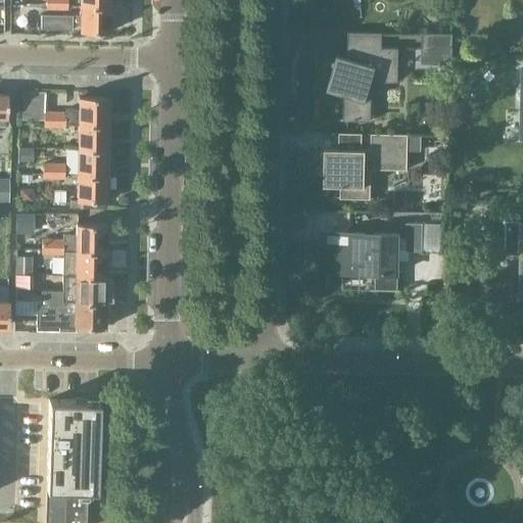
[(56,8),(56,0),(45,0),(45,8),(56,8)]
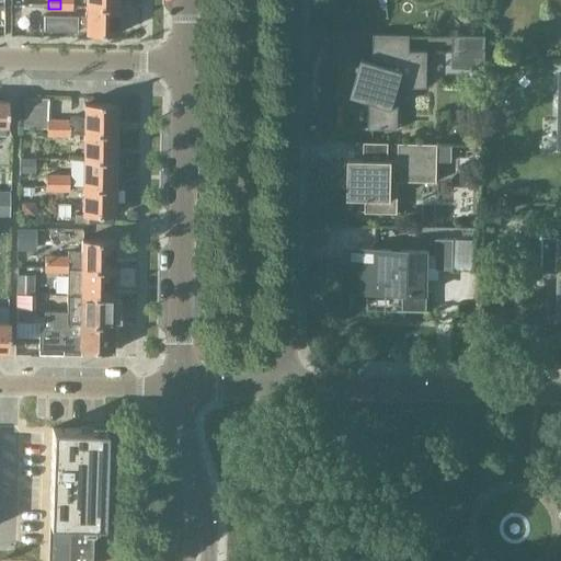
[(60,0),(60,9),(71,9),(71,0),(60,0)]
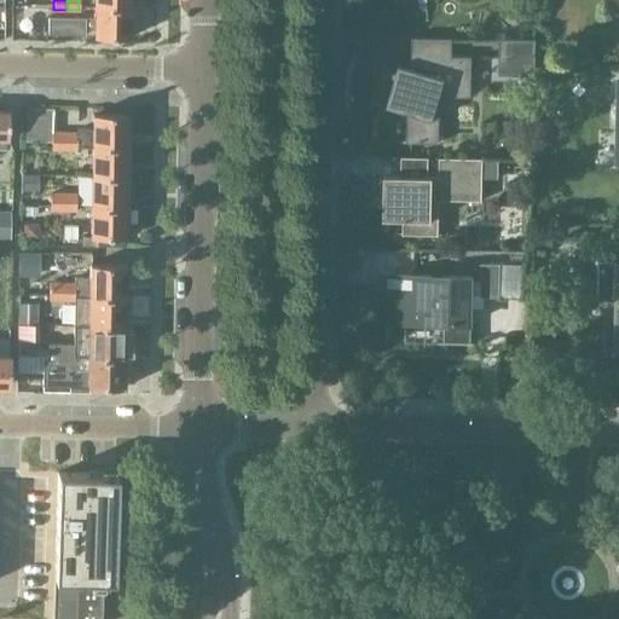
[(129,36),(131,6),(94,5),(93,36),(129,36)]
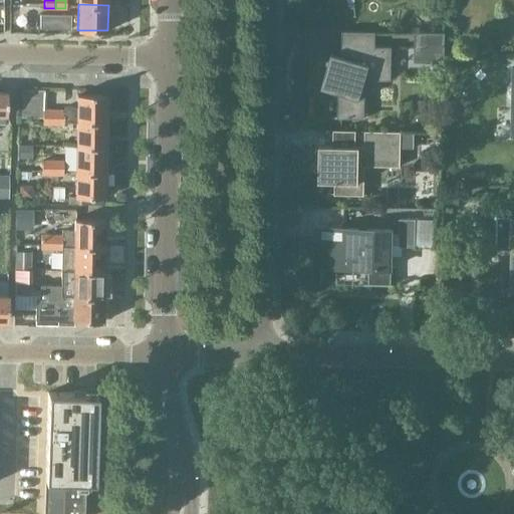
[(440,35),(416,35),(415,55),(439,55),(440,35)]
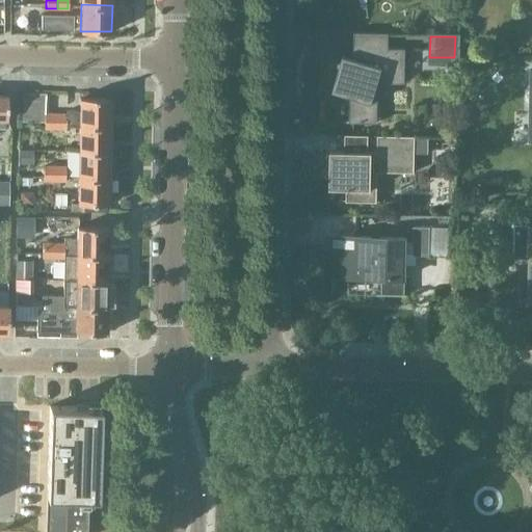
[(371,102),(377,83),(403,83),(403,48),(375,49),(375,62),(363,62),(341,54),(340,60),(335,60),(335,78),(331,90),(347,95),(347,123),(376,123),(376,103),(371,102)]
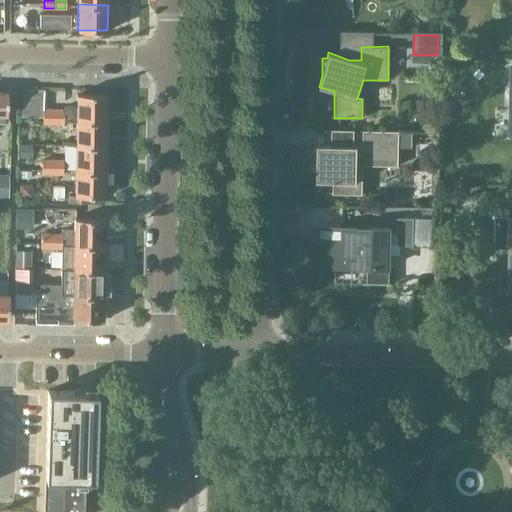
[(43,118),(43,109),(42,109),(43,90),(20,89),(19,117),(43,118)]
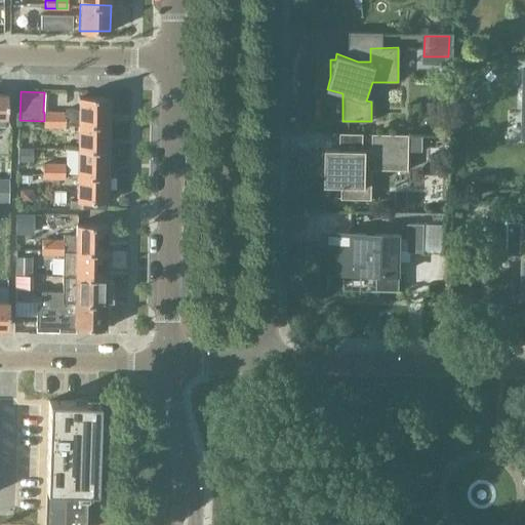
[(78,122),(109,123),(109,96),(78,96),(78,110),(64,110),(64,112),(66,112),(66,124),(78,124),(78,122)]
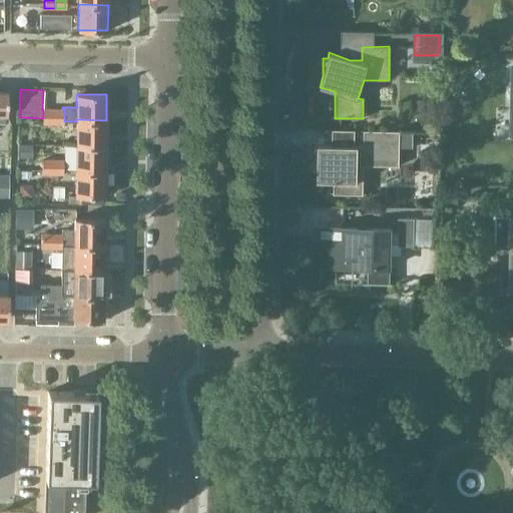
[(53,123),(53,109),(43,109),(43,118),(43,123),(53,123)]
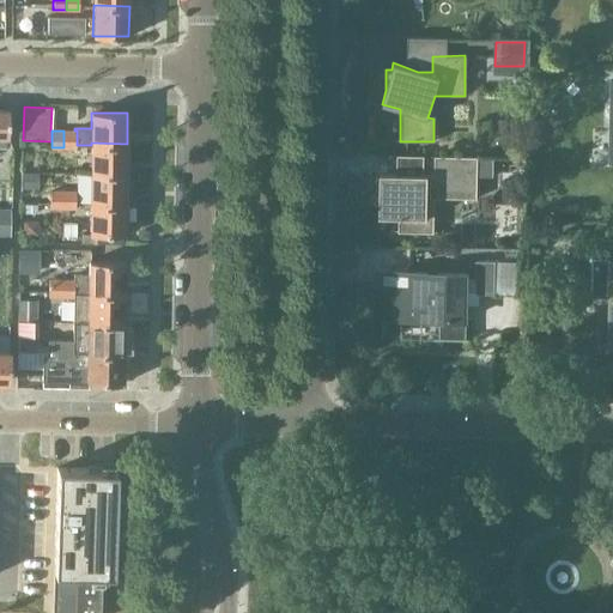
[(77,131),(74,131),(64,131),(64,147),(76,147),(77,145),(77,131)]
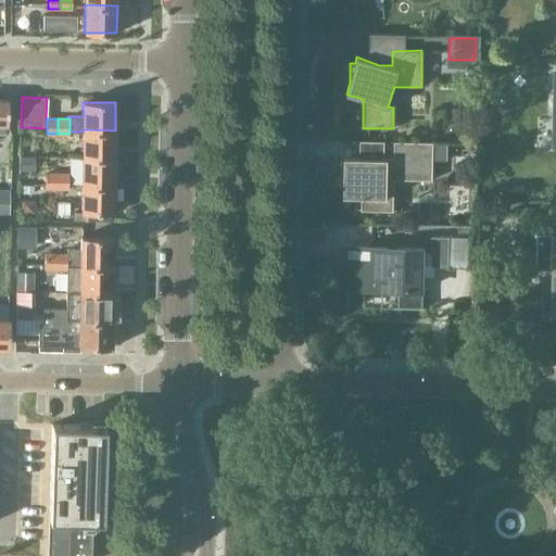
[(114,158),(115,130),(83,129),(83,131),(81,156),(114,158)]
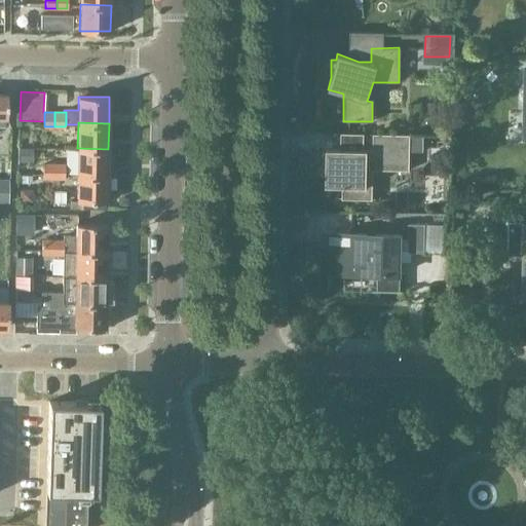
[(409,171),(409,151),(422,151),(423,137),(409,136),(409,135),(372,134),(372,150),(326,149),(326,164),(321,174),(326,177),(325,186),(342,186),(341,198),(371,199),(372,170),(409,171)]
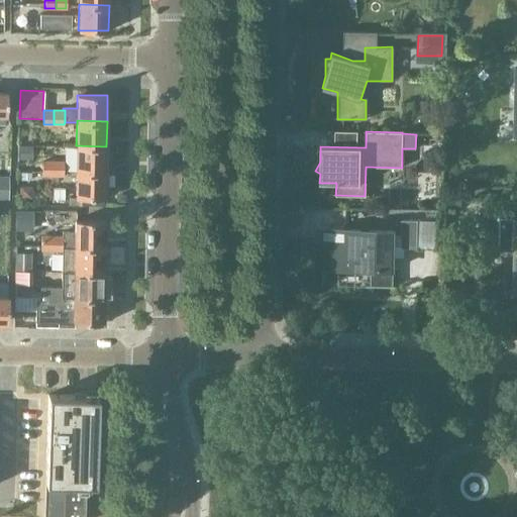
[(106,172),(106,146),(76,145),(76,171),(106,172)]
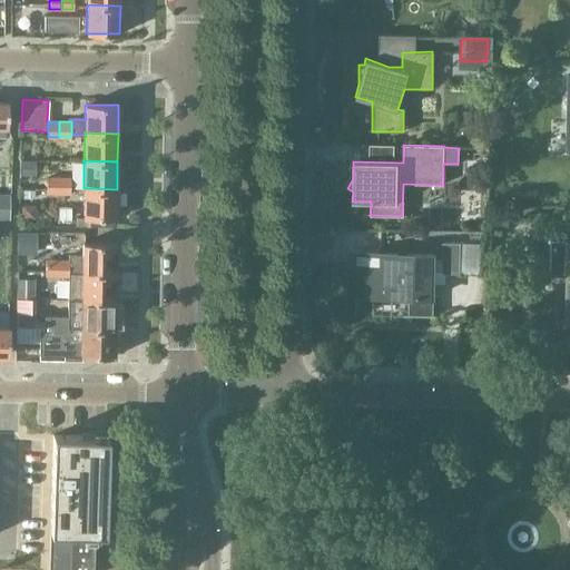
[(58,193),(58,177),(47,177),(47,193),(58,193)]
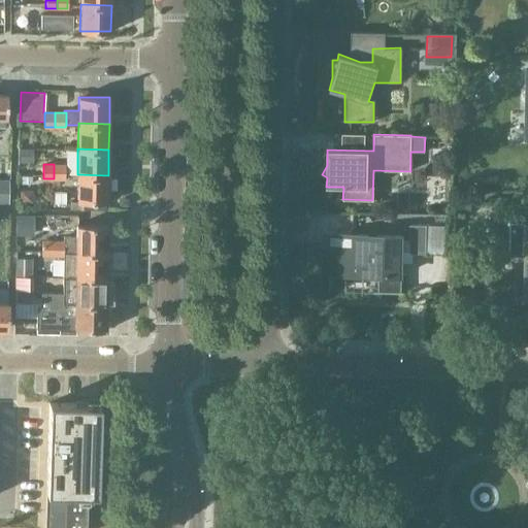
[(54,164),(54,178),(65,178),(65,164),(54,164)]
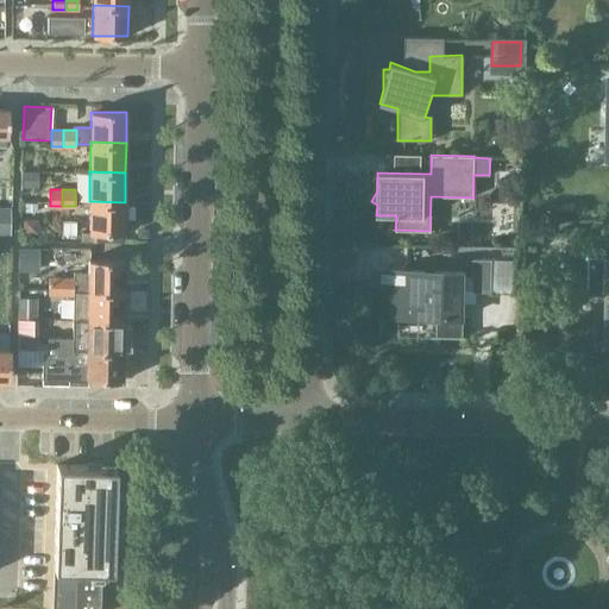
[(124,232),(125,202),(89,201),(88,232),(124,232)]
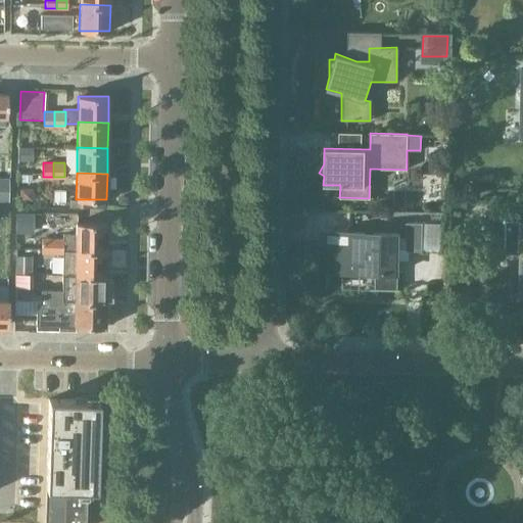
[(522,292),(522,217),(504,217),(504,253),(519,253),(518,292),(522,292)]
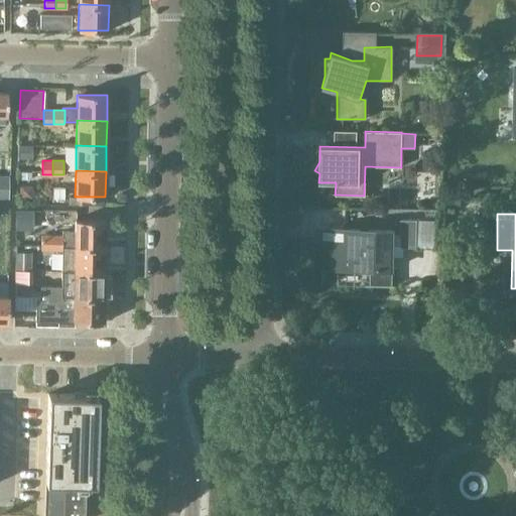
[(394,283),(391,283),(392,245),(414,246),(415,218),(399,218),(399,237),(392,236),(392,230),(344,229),(344,228),(319,228),(318,242),(321,242),(320,266),(370,267),(370,283),(364,283),(364,284),(394,285),(394,283)]
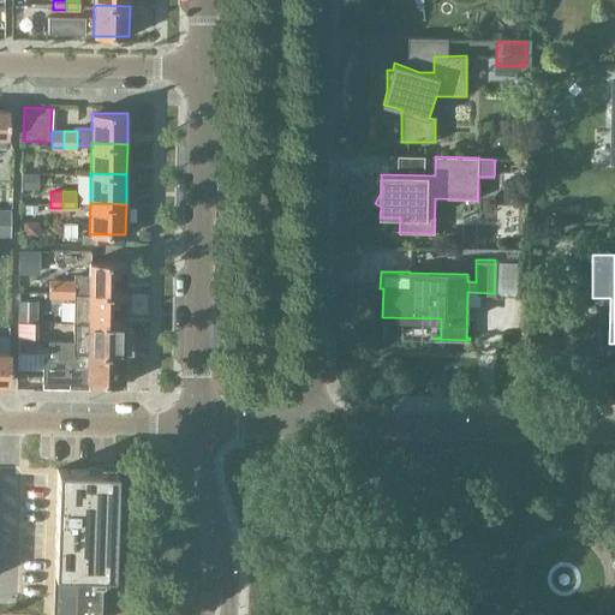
[(88,293),(124,294),(124,263),(89,262),(88,275),(73,274),(73,281),(61,280),(60,297),(73,298),(73,293),(88,293)]
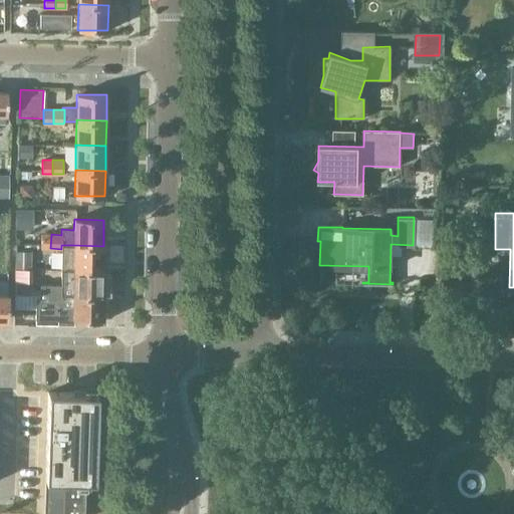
[(50,248),(51,234),(40,234),(40,248),(50,248)]
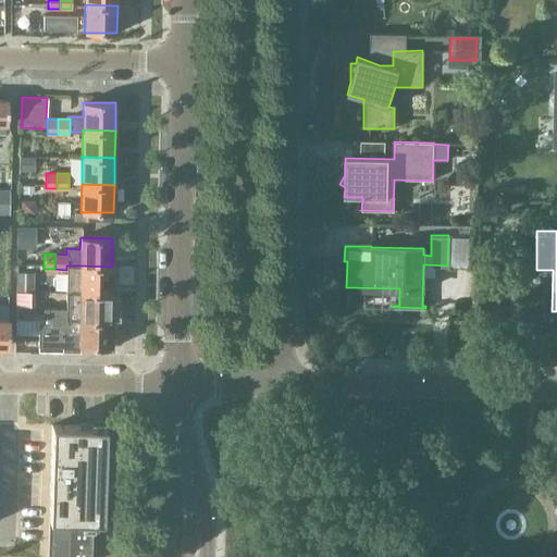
[(111,293),(112,267),(79,265),(66,265),(66,270),(70,279),(69,292),(65,292),(65,293),(79,293),(111,293)]
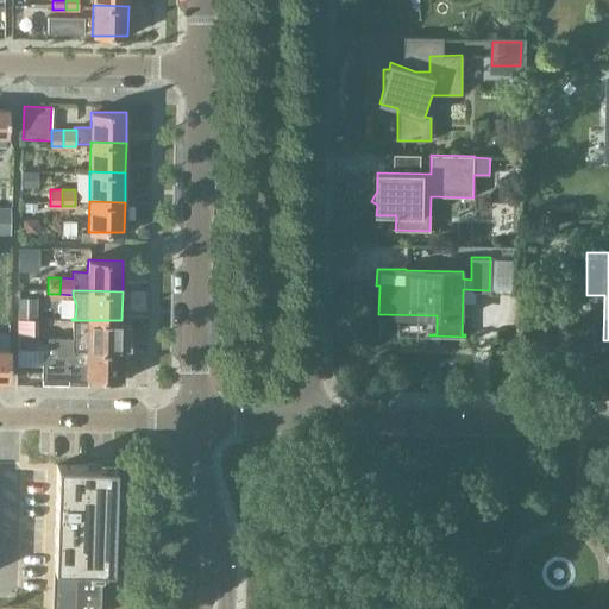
[(121,350),(121,320),(87,320),(71,320),(71,338),(71,350),(86,350),(121,350)]
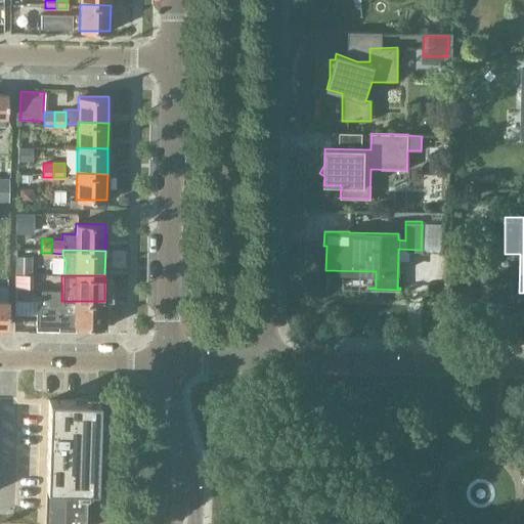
[(346,277),(345,286),(365,287),(365,277),(346,277)]
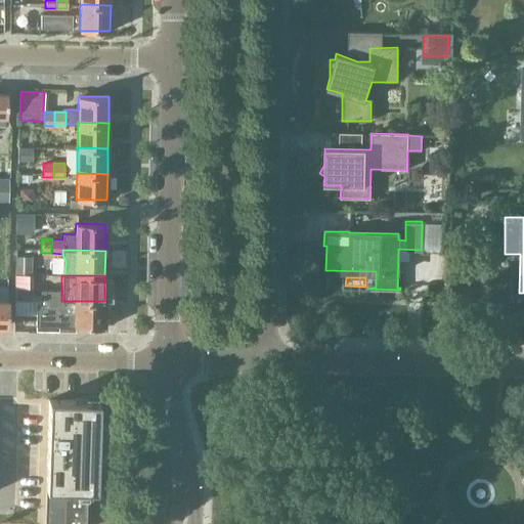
[(51,304),(51,290),(41,290),(40,303),(36,303),(36,326),(103,328),(104,301),(74,301),(61,301),(61,305),(51,304)]
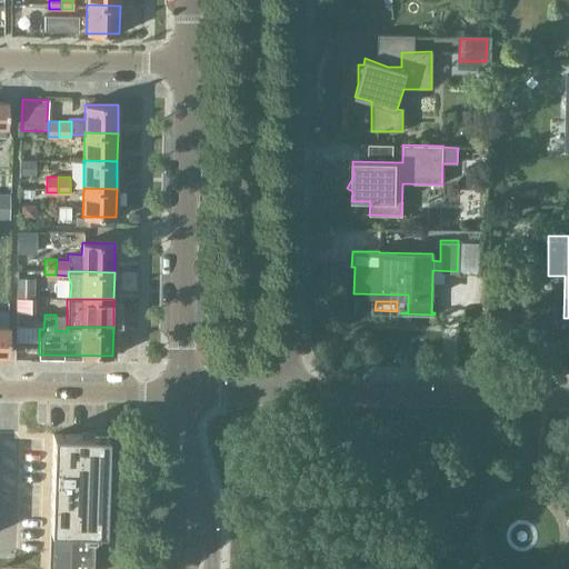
[(67,331),(67,327),(67,316),(56,315),(56,330),(67,331)]
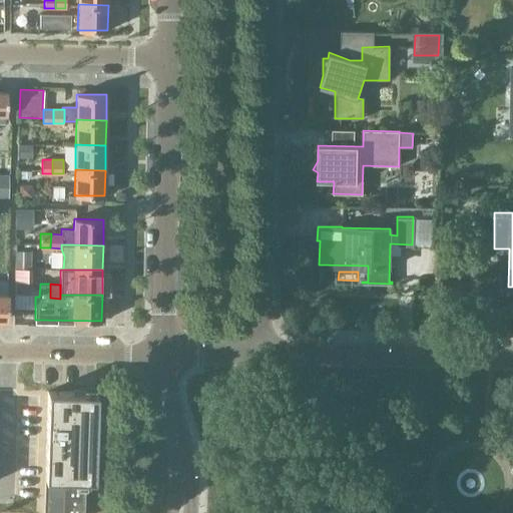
[(45,437),(42,512),(61,512),(62,485),(83,485),(83,479),(93,479),(95,393),(46,392),(45,437)]
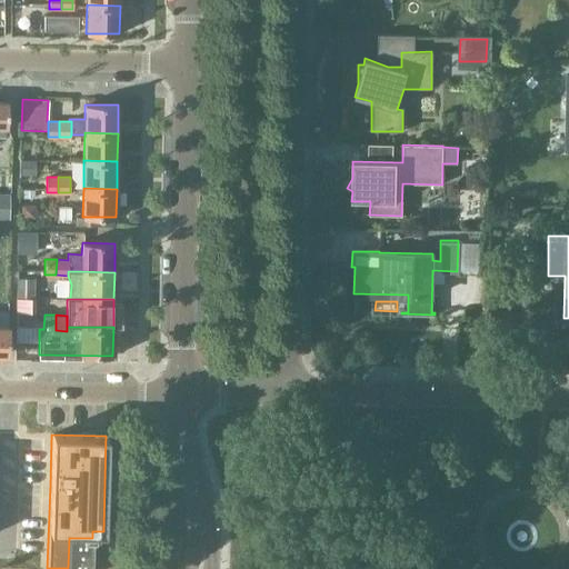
[(91,568),(92,538),(69,538),(68,568),(91,568)]
